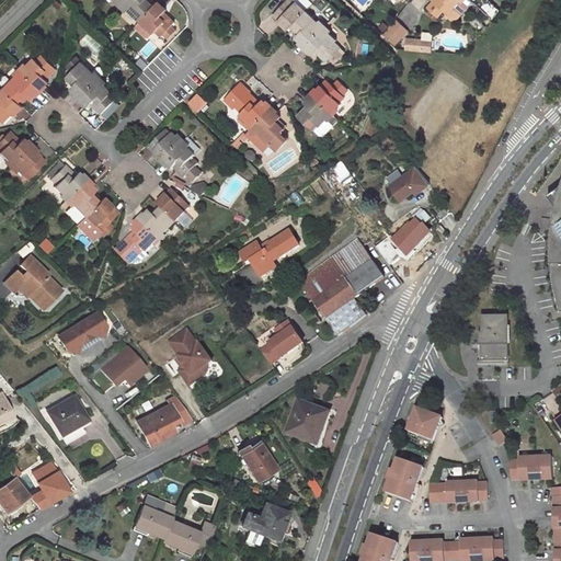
[(148,0),(125,0),(122,3),(140,21),(155,6),(148,0)]
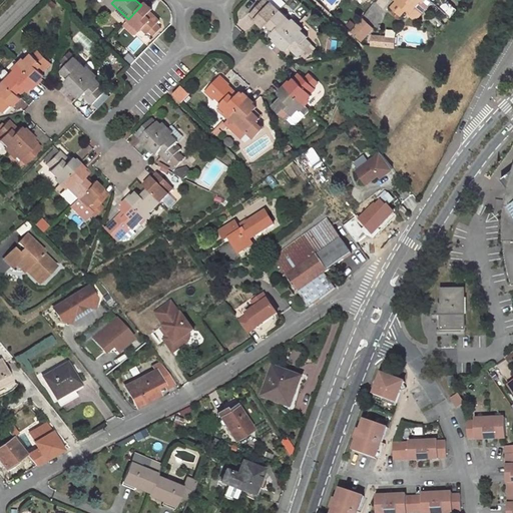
[(281,0),(263,0),(250,14),(264,27),(267,24),(281,10),(286,4),(281,0)]
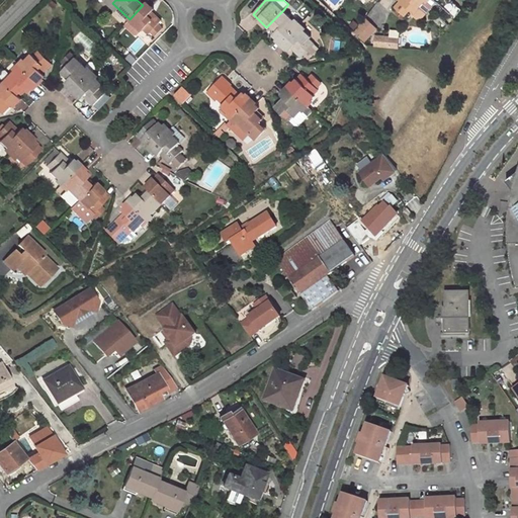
[(400,0),(401,1),(396,7),(405,15),(411,9),(414,11),(418,6),(420,8),(426,0),(400,0)]
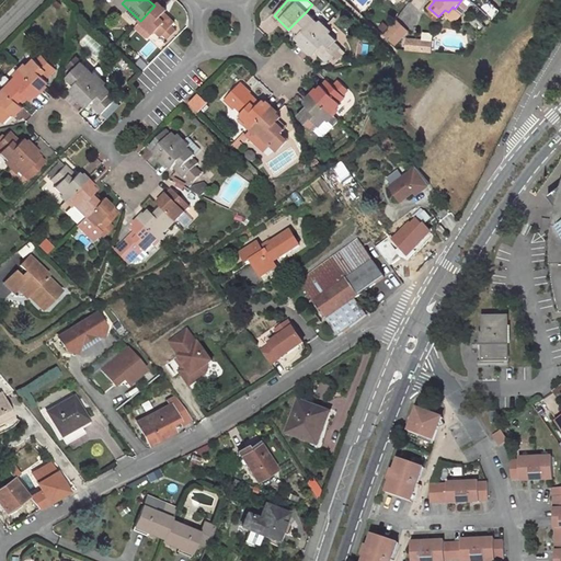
[(164,12),(168,10),(159,1),(155,6),(140,21),(135,26),(145,36),(148,36),(152,32),(153,33),(155,31),(161,36),(163,34),(169,38),(176,30),(172,25),(174,22),(164,12)]
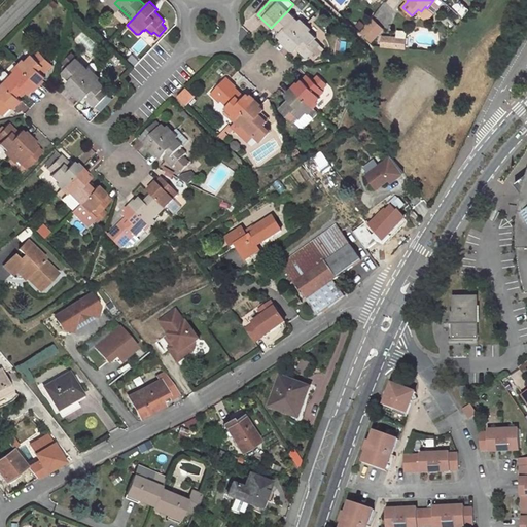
[(305,26),(288,10),(274,25),(282,32),(278,35),(288,44),(305,26)]
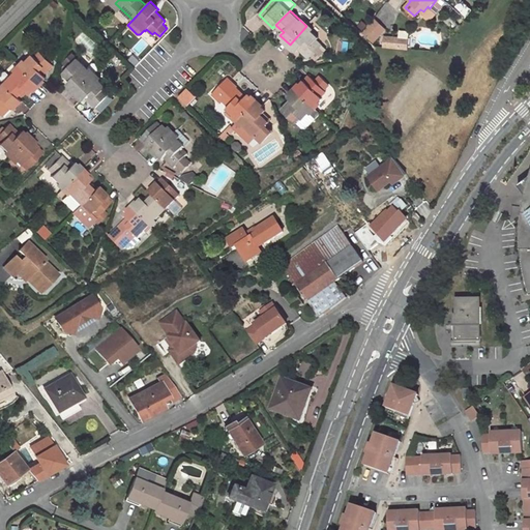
[(372,21),(361,32),(373,42),(383,31),(372,21)]
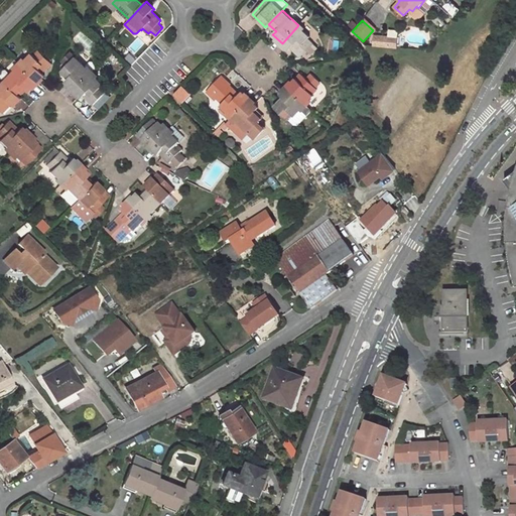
[(308,39),(310,36),(298,25),(282,43),(289,50),(292,47),(301,56),(304,54),(308,58),(315,50),(311,46),(313,43),(308,39)]
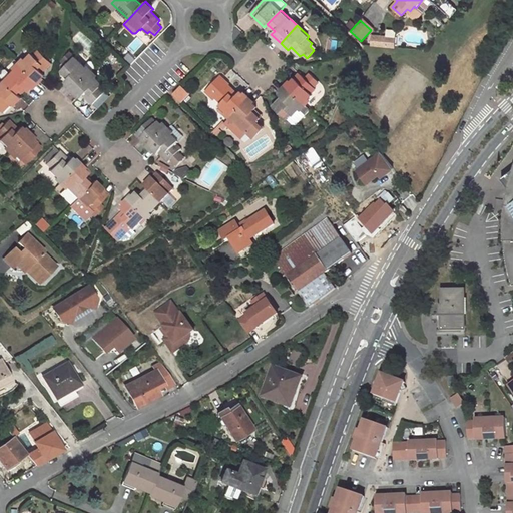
[(396,47),(395,34),(370,34),(371,48),(396,47)]
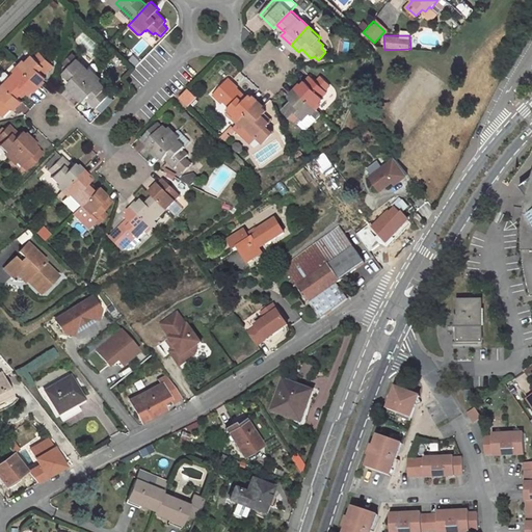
[(53,64),(40,51),(34,56),(32,55),(21,67),(38,84),(47,77),(44,74),(53,64)]
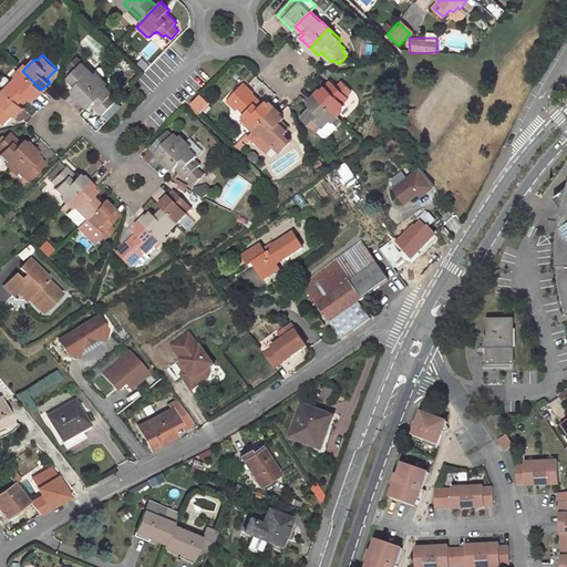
[(92,73),(78,59),(69,68),(73,72),(68,78),(75,85),(73,88),(72,90),(81,99),(100,80),(106,73),(101,68),(98,68),(92,73)]
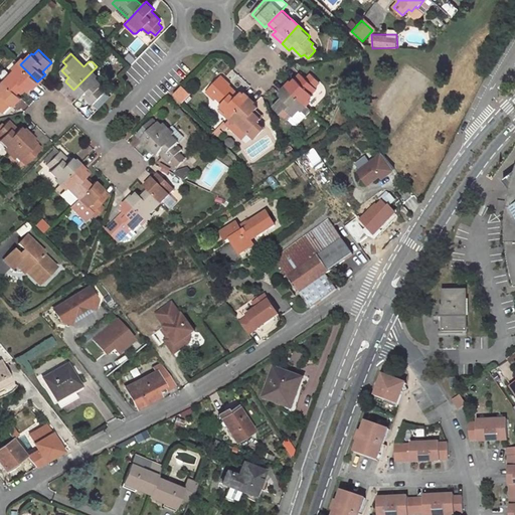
[(25,88),(29,91),(37,81),(20,64),(4,80),(18,95),(25,88)]
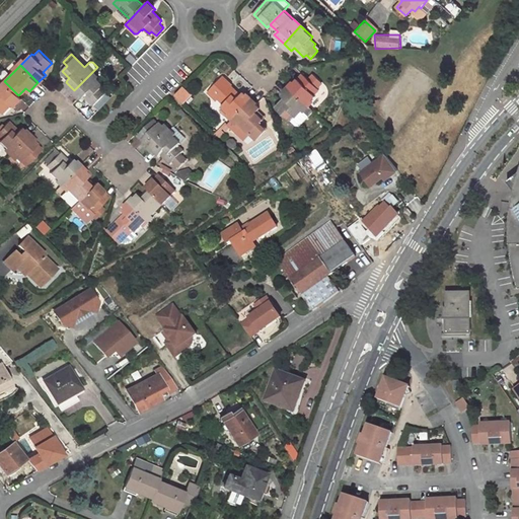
[(69,78),(62,71),(60,73),(67,80),(69,78)]
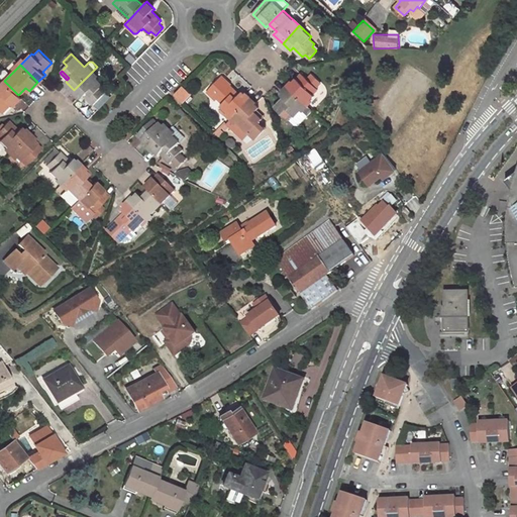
[(304,76),(312,84),(317,79),(309,71),(304,76)]
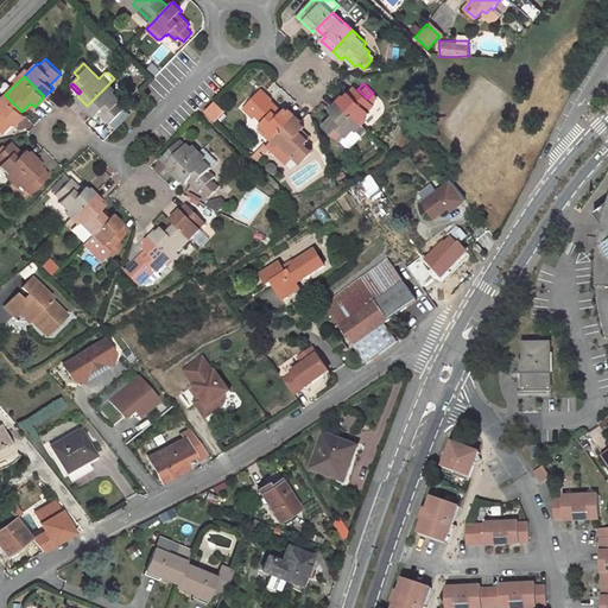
[(119,102),(122,99),(107,86),(87,106),(96,115),(99,112),(111,124),(125,107),(119,102)]
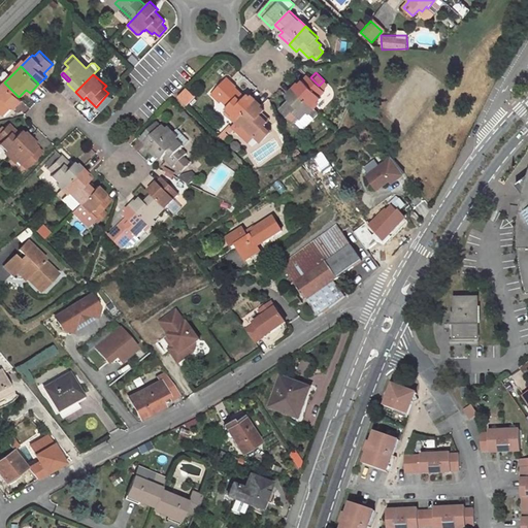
[(310,77),(308,75),(295,90),(314,107),(322,98),(321,97),(325,92),(319,86),(310,77)]
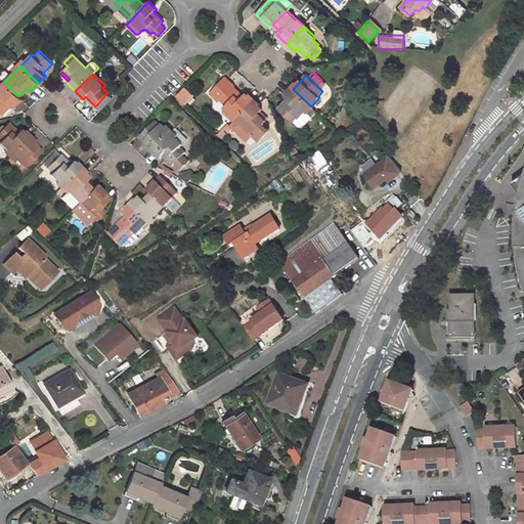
[(254,101),(247,93),(244,96),(233,87),(234,86),(225,78),(210,94),(219,102),(221,100),(227,105),(224,107),(236,119),(254,101)]
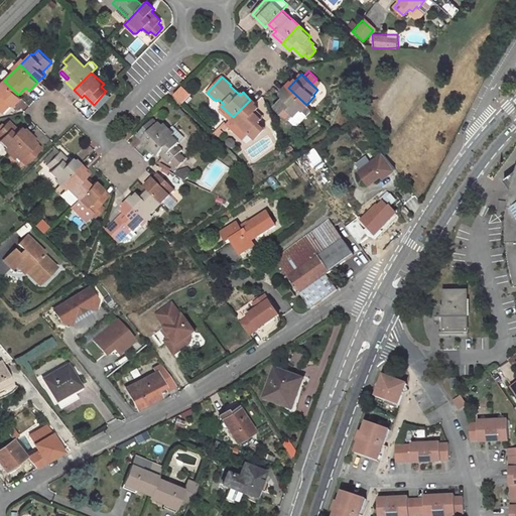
[(4,81),(0,85),(0,109),(2,112),(11,103),(14,106),(22,98),(18,95),(4,81)]
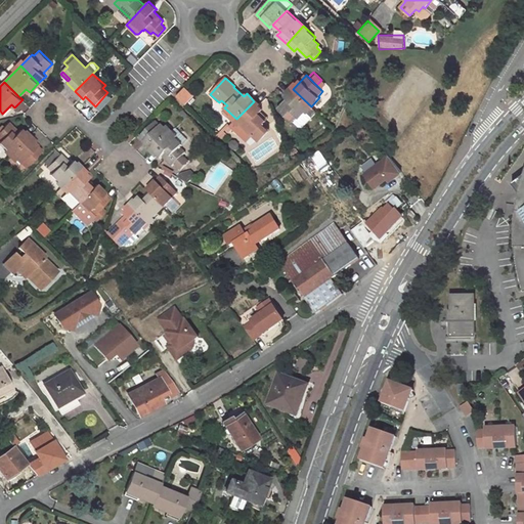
[(184,103),(192,94),(184,87),(176,96),(184,103)]
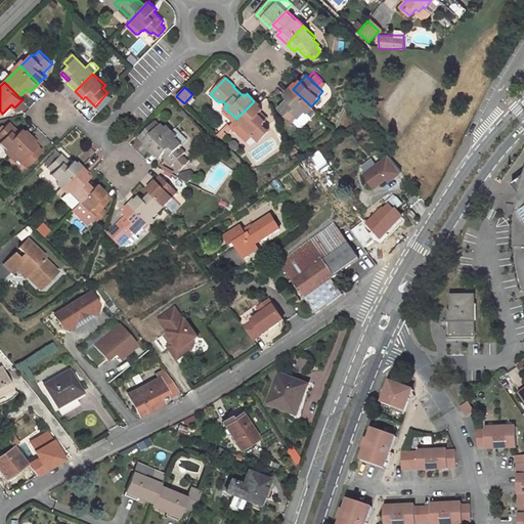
[(288,99),(278,108),(293,122),(298,116),(300,118),(311,106),(293,89),(286,96),(288,99)]
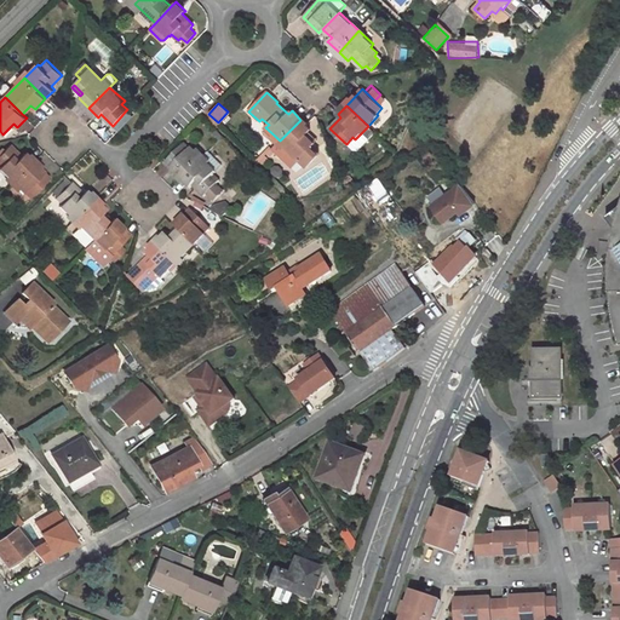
[(309,132),(311,131),(300,120),(280,141),(299,160),(300,160),(308,167),(319,154),(313,147),(315,143),(306,135),(309,132)]
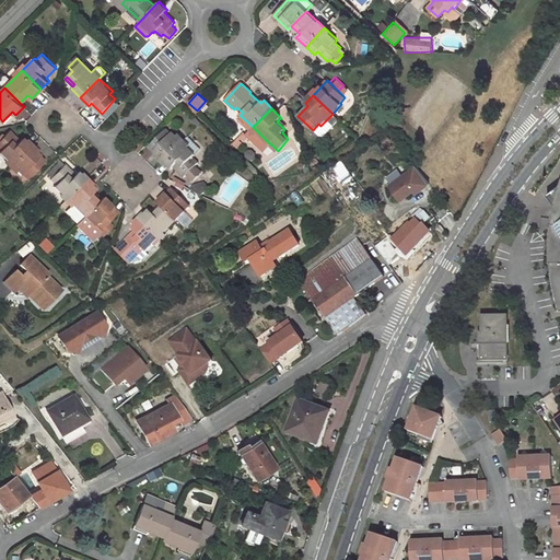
[(277,121),(284,129),(287,128),(279,119),(277,121)]
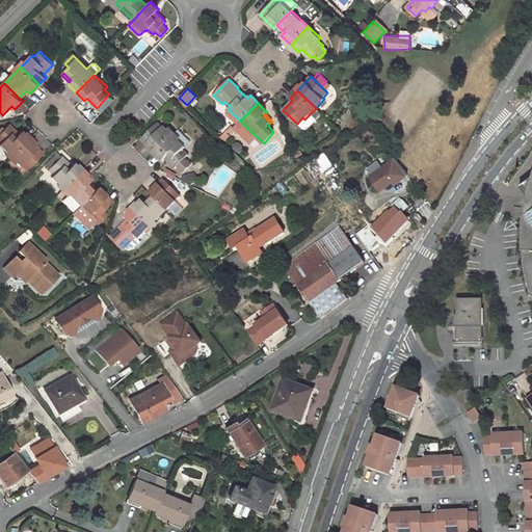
[(174,136),(165,127),(164,129),(158,124),(141,140),(155,155),(174,136)]
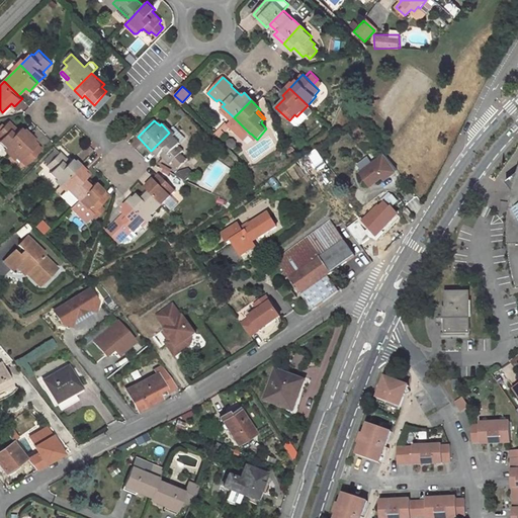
[(16,131),(7,121),(0,128),(0,144),(9,153),(26,136),(19,127),(16,131)]
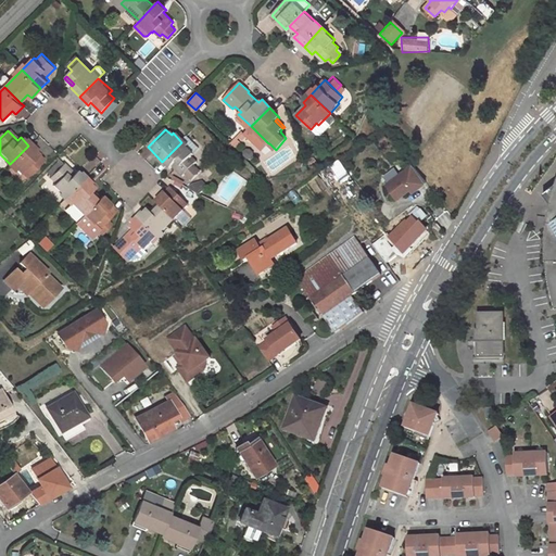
[(174,167),(184,176),(186,175),(192,181),(201,174),(193,166),(198,162),(192,158),(200,149),(187,136),(181,142),(162,162),(171,169),(174,167)]
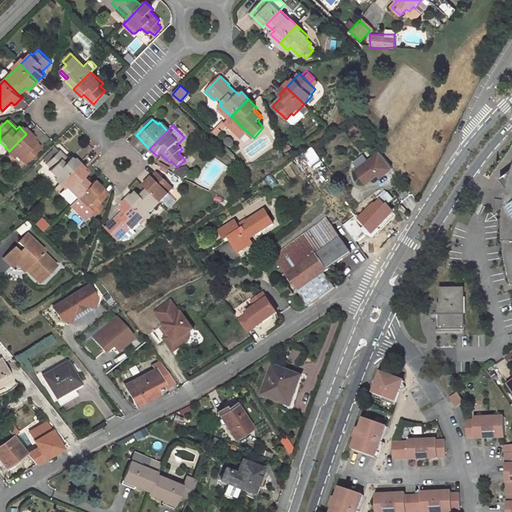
[(24,164),(40,147),(26,134),(9,151),(18,160),(19,159),(24,164)]
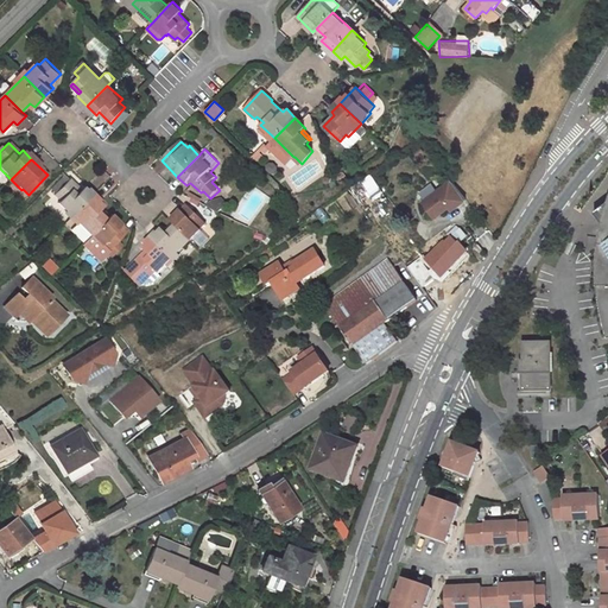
[(93,195),(84,187),(81,190),(69,179),(55,194),(61,201),(58,203),(73,216),(93,195)]
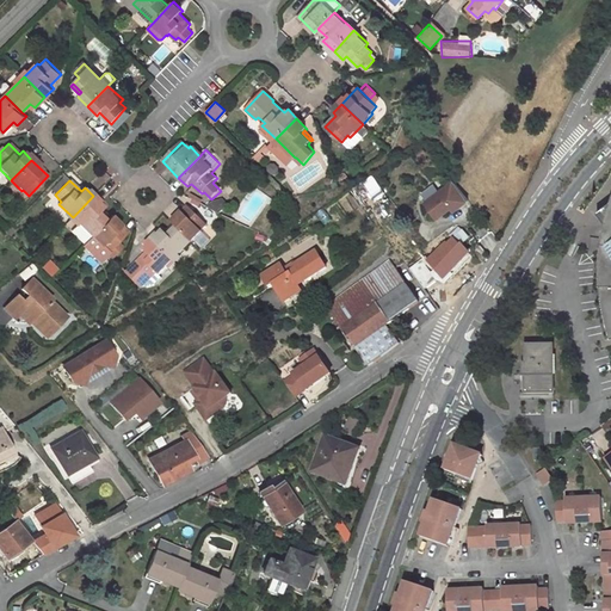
[(454,181),(425,203),(437,218),(451,208),(456,211),(468,201),(454,181)]
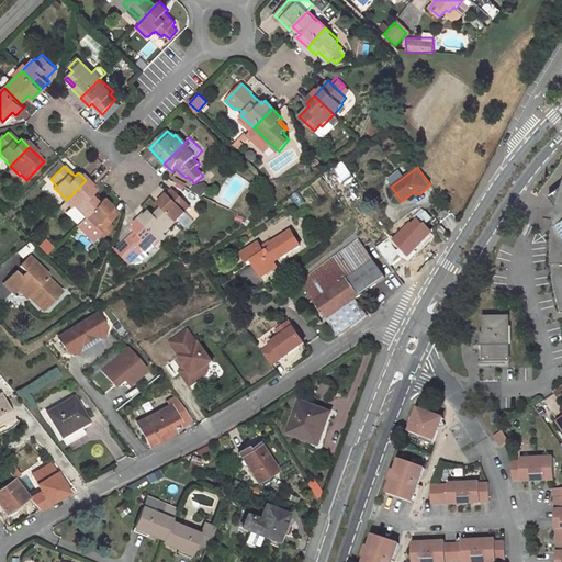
[(91,193),(96,190),(86,180),(67,200),(83,217),(99,202),(91,193)]
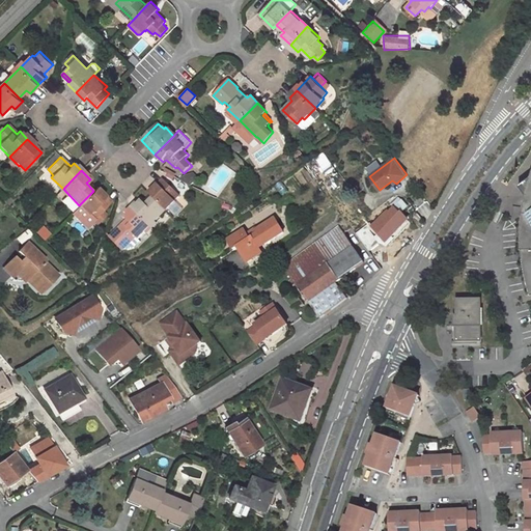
[(526,193),(525,201),(524,207),(513,205),(511,218),(516,219),(523,215),(522,234),(522,244),(523,254),(524,264),(526,274),(529,284),(530,291),(530,174),(519,185),(526,193)]
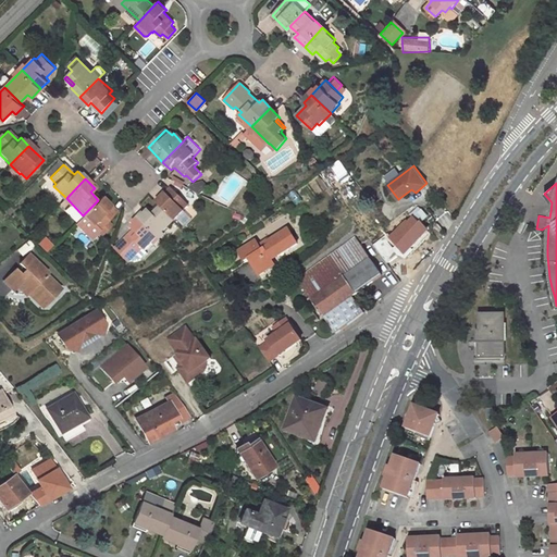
[(188,205),(171,187),(157,202),(160,206),(175,221),(185,211),(184,209),(188,205)]
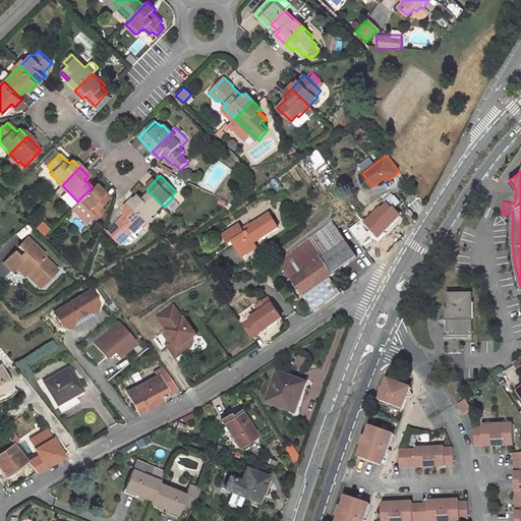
[(100,207),(109,197),(96,183),(92,187),(77,201),(87,210),(88,209),(93,214),(91,216),(95,220),(104,211),(100,207)]
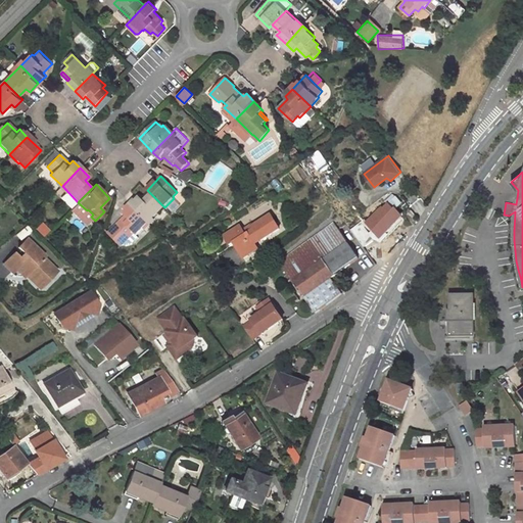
[(144,201),(140,196),(131,206),(149,224),(164,207),(150,193),(144,201)]
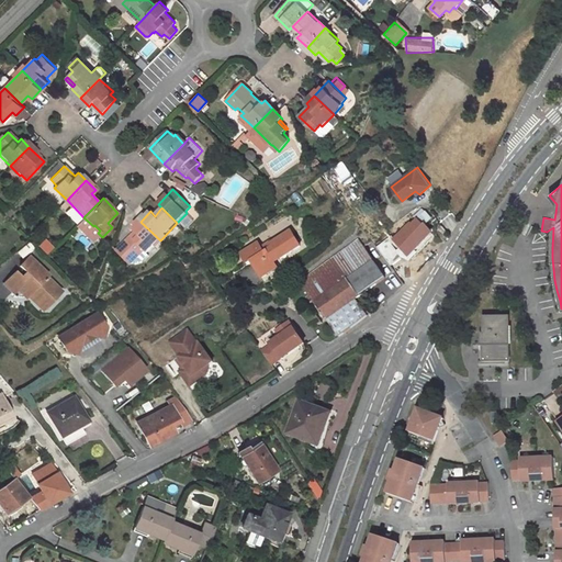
[(431,220),(425,213),(412,226),(411,225),(395,240),(402,248),(411,257),(426,240),(418,233),(431,220)]
